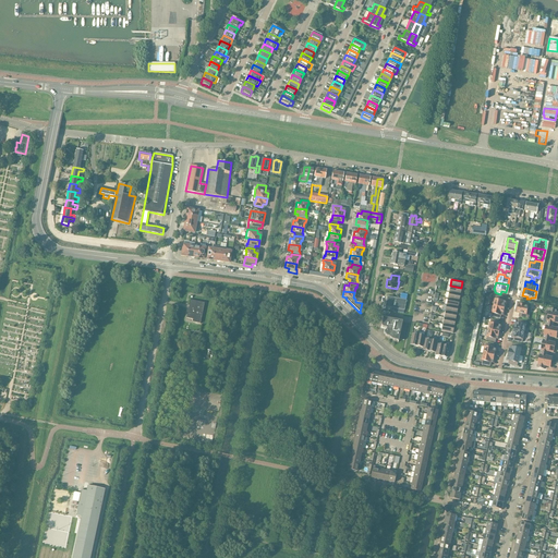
[(387,296),(385,307),(404,311),(407,300),(387,296)]
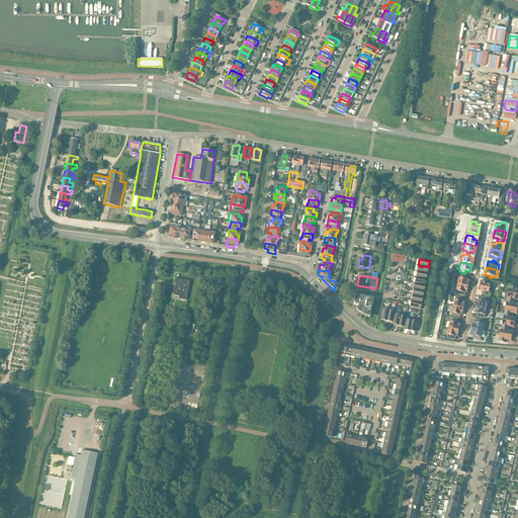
[(468,277),(460,275),(459,278),(458,284),(468,286),(468,283),(469,280),(467,280),(468,277)]
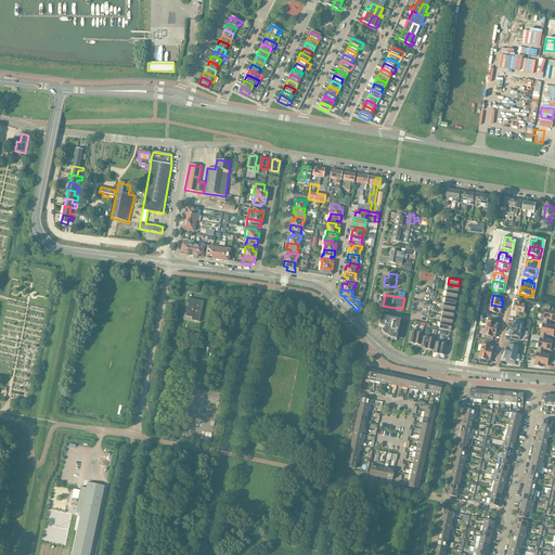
[(204,301),(189,298),(185,317),(192,318),(192,321),(199,322),(204,301)]
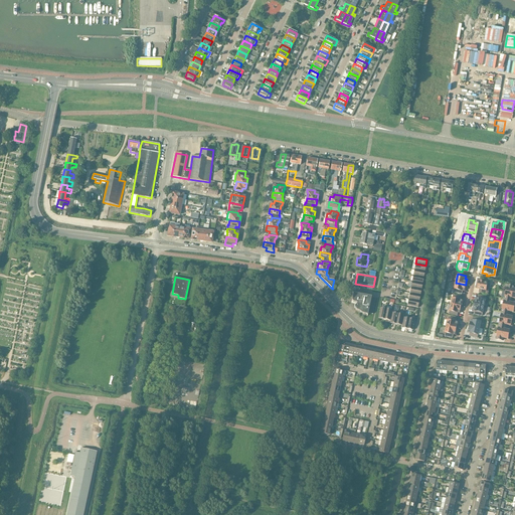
[(489,288),(490,285),(487,284),(488,284),(484,283),(485,281),(480,280),(480,282),(479,282),(477,289),(479,290),(479,293),(487,294),(487,291),(486,291),(487,287),(489,288)]
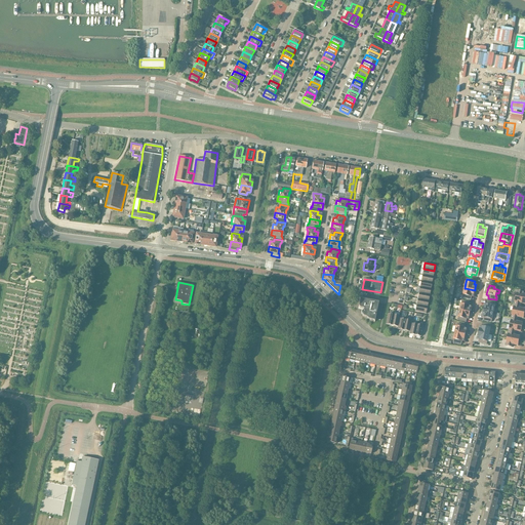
[(474,294),(475,290),(465,288),(462,295),(462,298),(471,299),(472,296),(473,297),(474,294)]
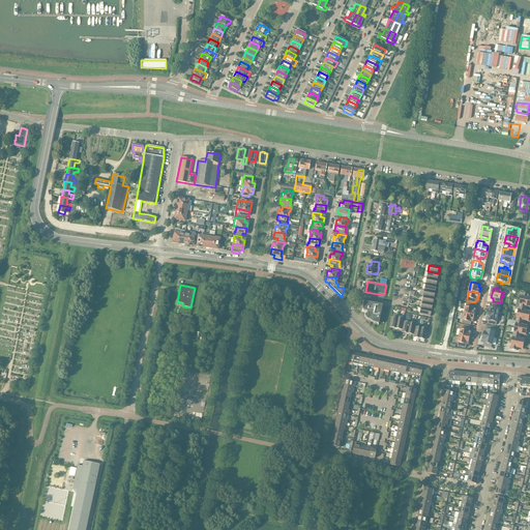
[(529,297),(528,297),(529,295),(522,294),(522,296),(521,300),(529,302),(529,297)]
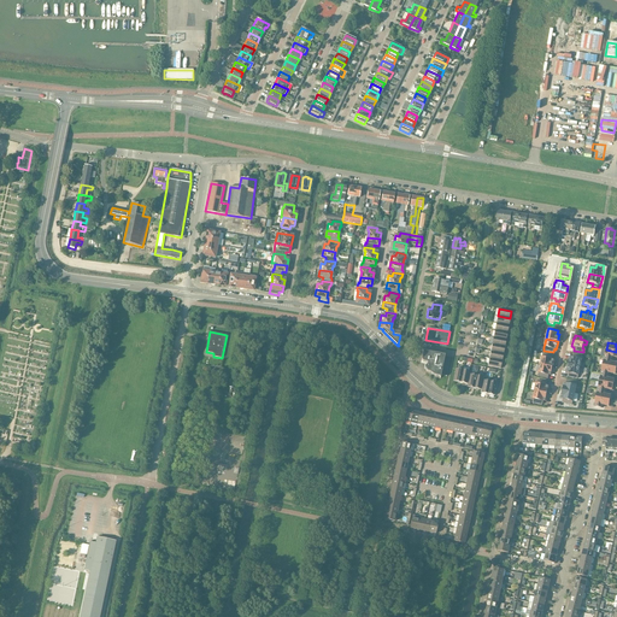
[(445,356),(422,351),(423,353),(422,359),(422,360),(422,362),(423,362),(423,363),(424,363),(428,363),(427,365),(425,366),(424,366),(424,368),(424,369),(425,369),(425,370),(425,371),(427,371),(427,372),(428,372),(430,372),(432,374),(433,375),(434,376),(435,376),(439,377),(440,378),(441,375),(442,376),(447,376),(451,358),(446,357),(445,357),(445,356)]
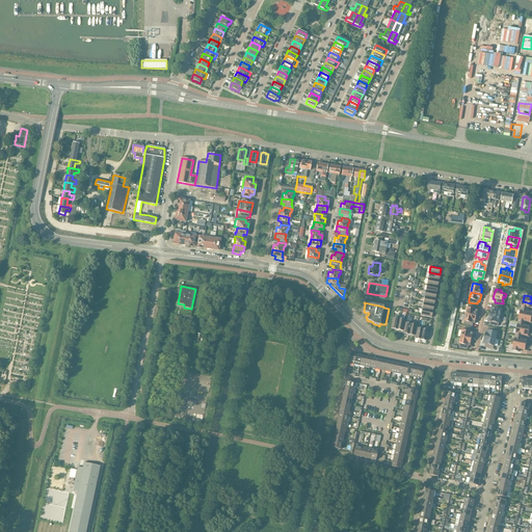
[(476,307),(468,306),(468,309),(467,309),(466,315),(476,317),(477,313),(477,311),(476,310),(476,307)]
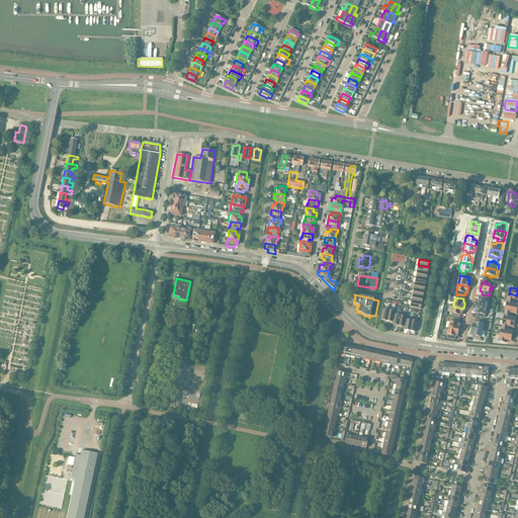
[(487,309),(489,303),(488,303),(489,299),(481,297),(480,300),(479,299),(478,303),(477,307),(487,309)]
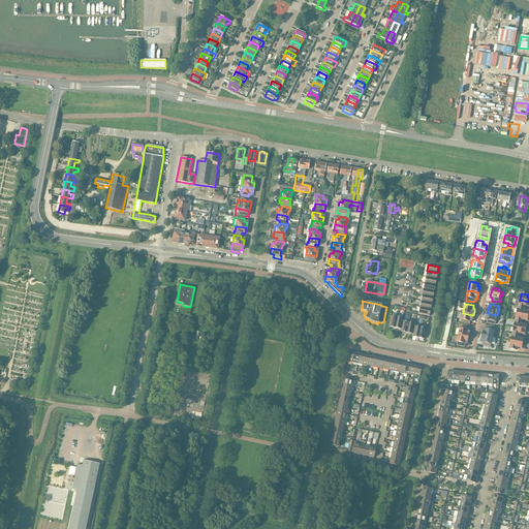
[(528,312),(528,311),(524,311),(525,308),(519,307),(518,309),(517,314),(528,316),(528,312)]
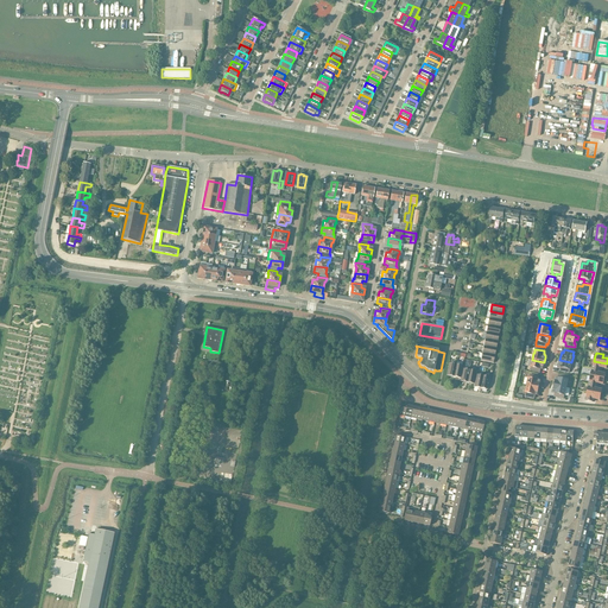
[(494,356),(482,354),(481,361),(493,363),(494,356)]
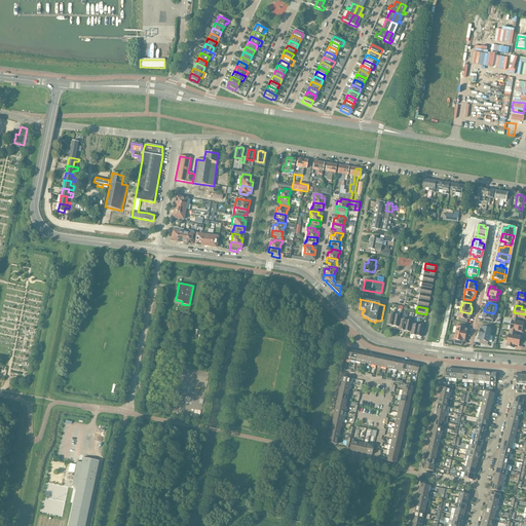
[(470,317),(471,313),(460,311),(459,317),(458,321),(466,323),(467,320),(468,320),(470,317)]
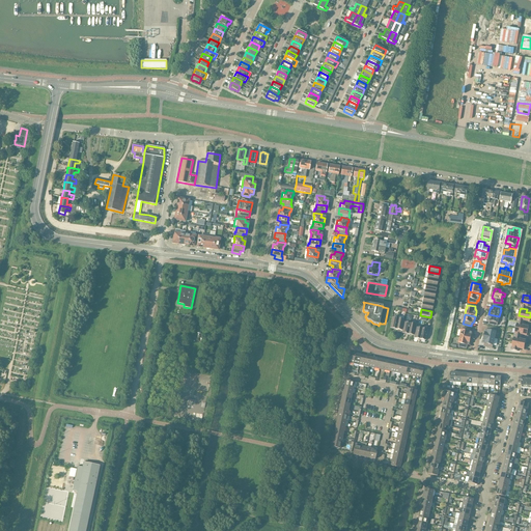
[(498,323),(499,316),(488,314),(488,318),(487,320),(490,322),(488,325),(497,326),(498,323)]
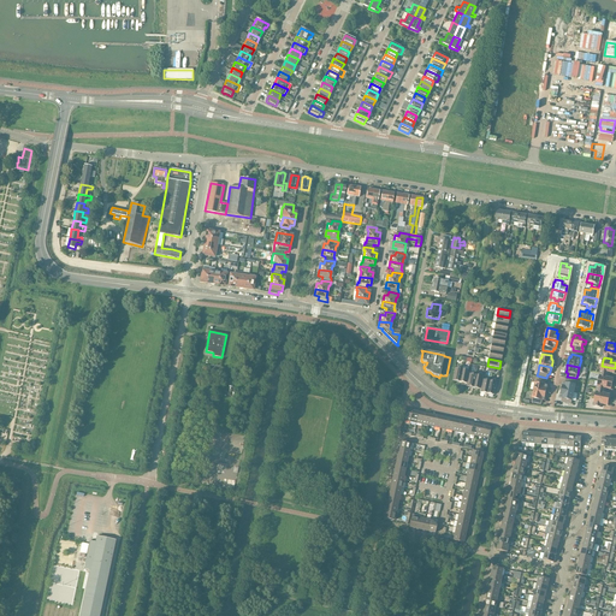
[(462,369),(460,383),(466,384),(467,384),(468,374),(469,374),(469,372),(468,371),(469,368),(462,367),(462,369)]
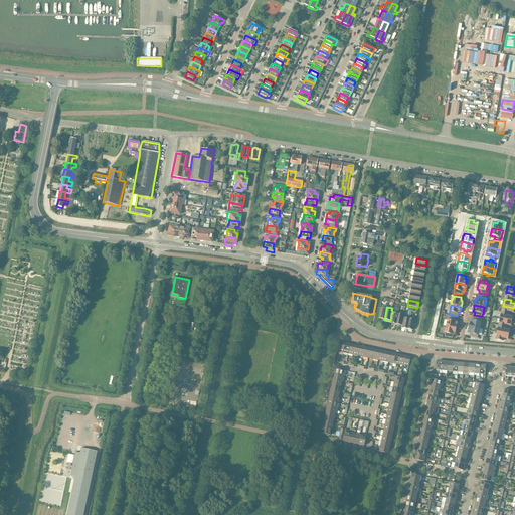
[(386,309),(380,308),(378,318),(384,320),(386,309)]
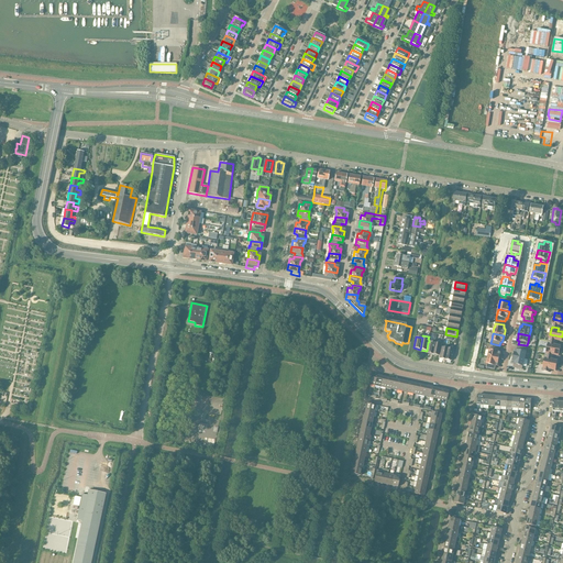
[(560,346),(555,345),(555,343),(549,341),(548,344),(547,349),(559,351),(560,346)]
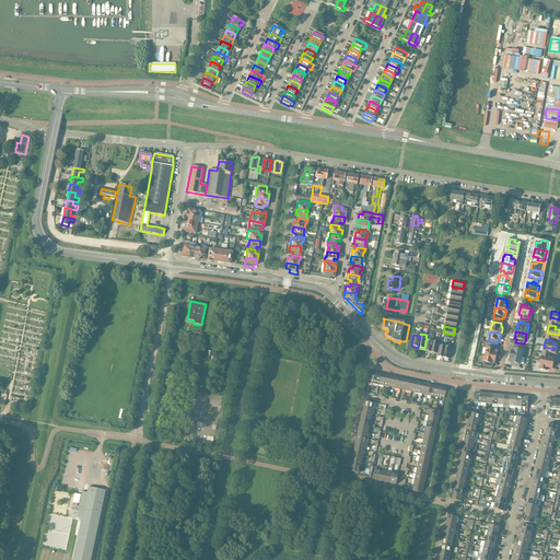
[(432,341),(427,340),(426,340),(424,349),(423,349),(423,351),(430,352),(432,341)]
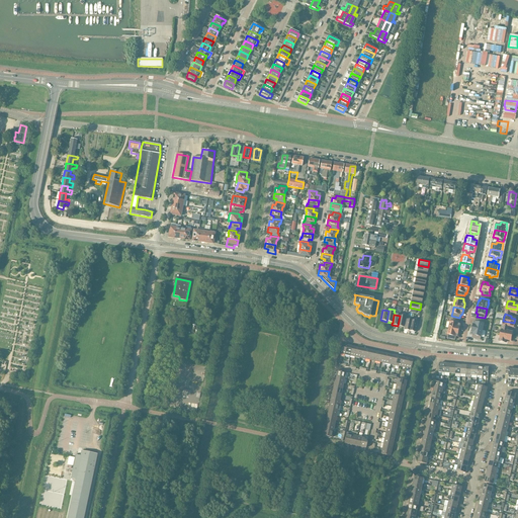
[(406,317),(400,316),(398,326),(404,328),(406,320),(406,317)]
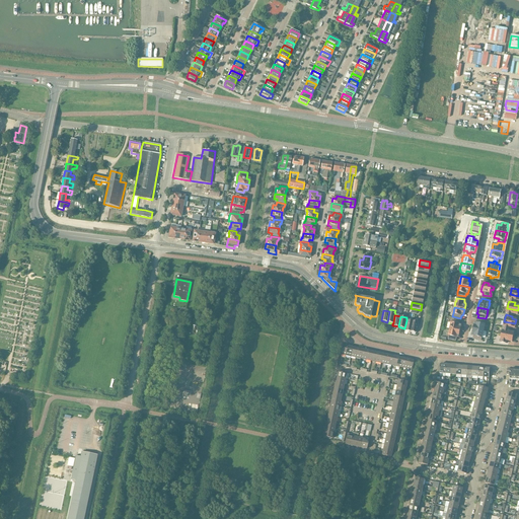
[(460,321),(452,319),(451,322),(449,329),(459,331),(460,327),(461,324),(459,324),(460,321)]
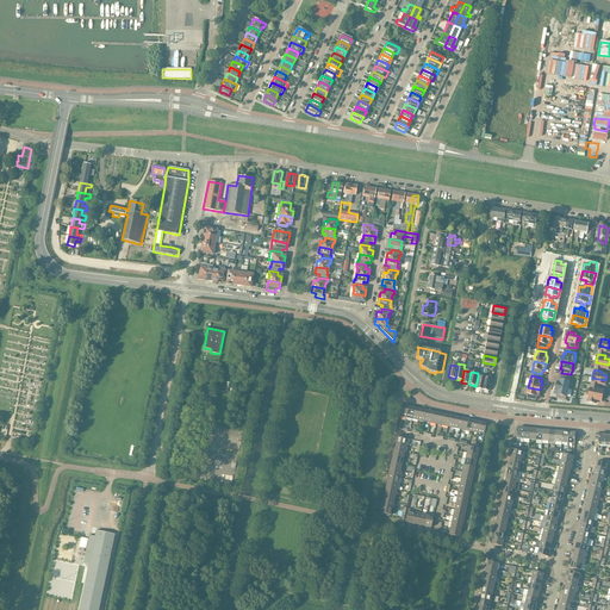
[(484,378),(478,377),(475,386),(474,388),(481,390),(484,378)]
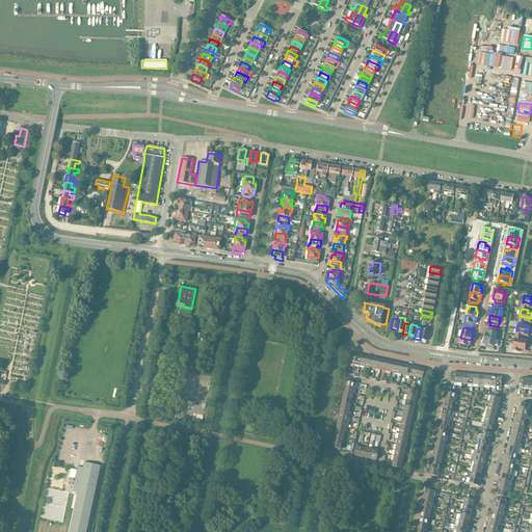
[(496,340),(497,333),(497,329),(488,328),(488,331),(486,330),(486,334),(485,338),(496,340)]
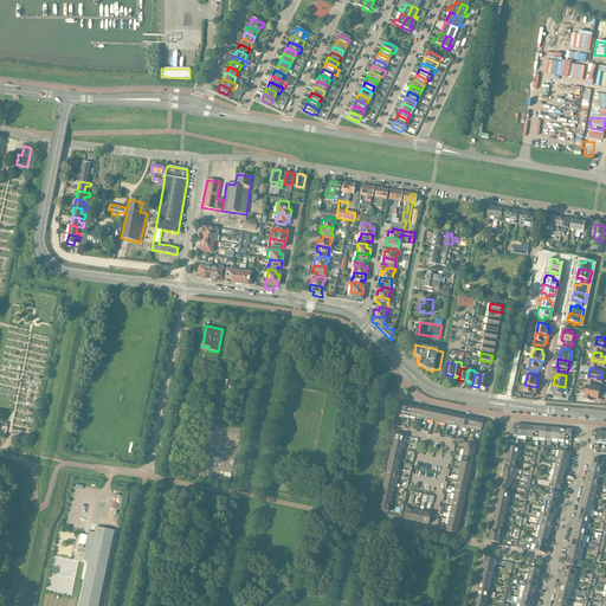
[(489,376),(481,375),(478,387),(487,388),(489,376)]
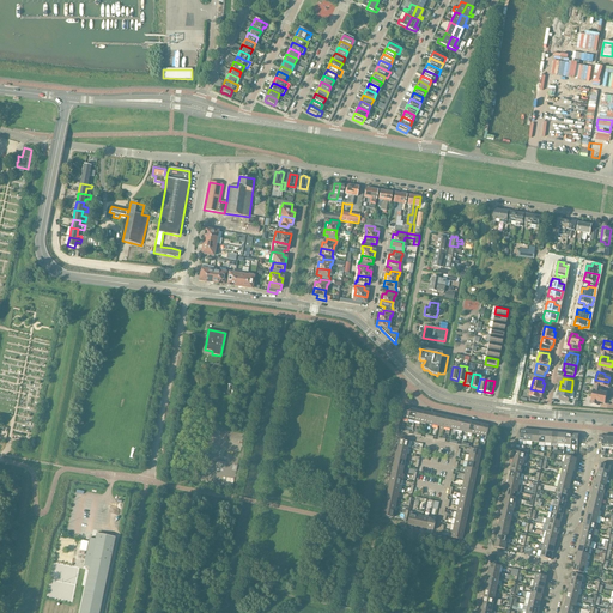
[(607,393),(601,392),(601,389),(594,388),(594,390),(593,390),(593,395),(606,399),(607,393)]
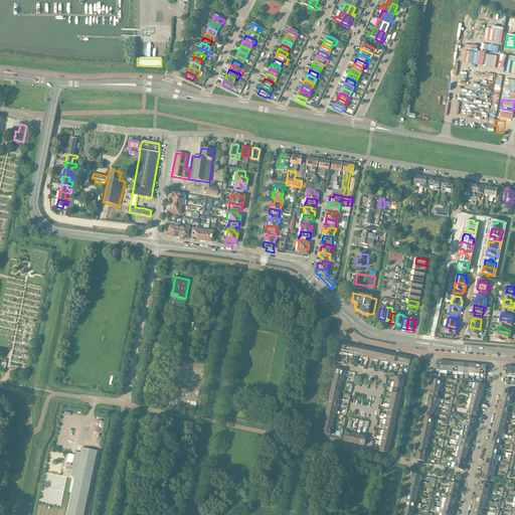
[(455,333),(456,329),(446,327),(445,333),(445,336),(453,338),(453,335),(455,335),(455,333)]
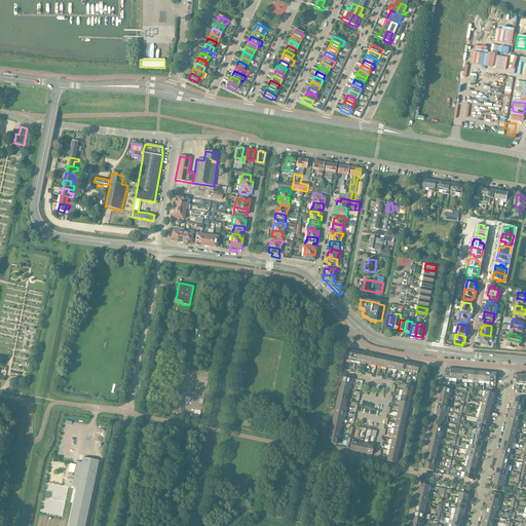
[(488,342),(490,336),(480,334),(479,337),(479,340),(480,340),(479,343),(488,345),(488,342)]
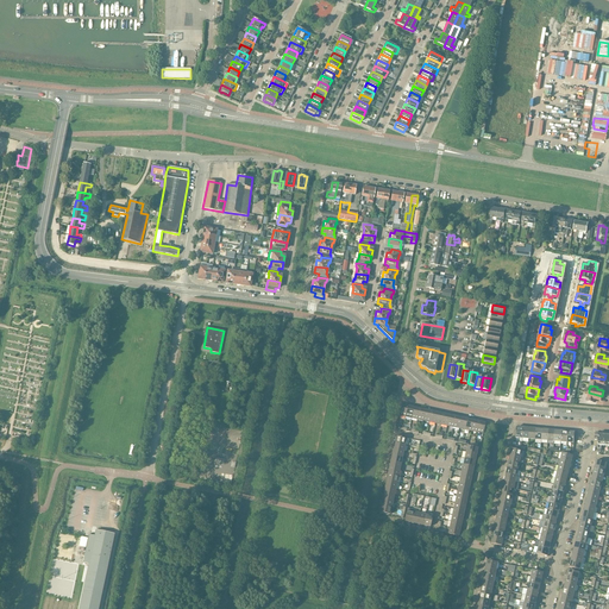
[(601,401),(602,396),(589,393),(588,399),(586,401),(595,403),(595,400),(601,401)]
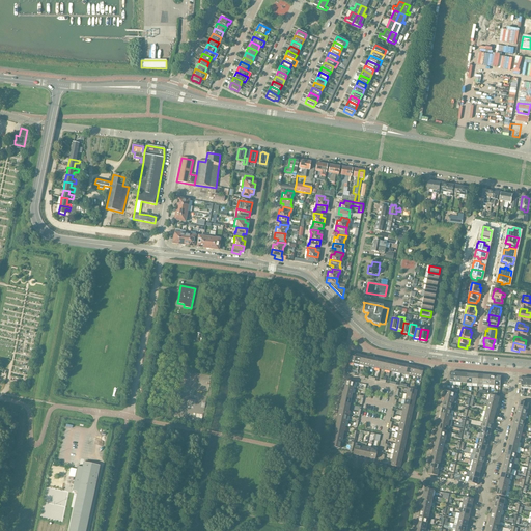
[(530,389),(530,380),(522,379),(522,378),(521,378),(520,378),(519,378),(519,379),(519,384),(522,384),(521,394),(524,394),(524,389),(530,389)]
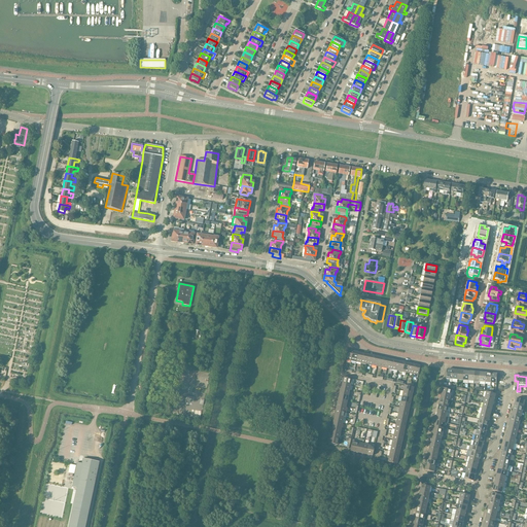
[(516,451),(517,445),(514,445),(505,442),(503,448),(513,450),(516,451)]
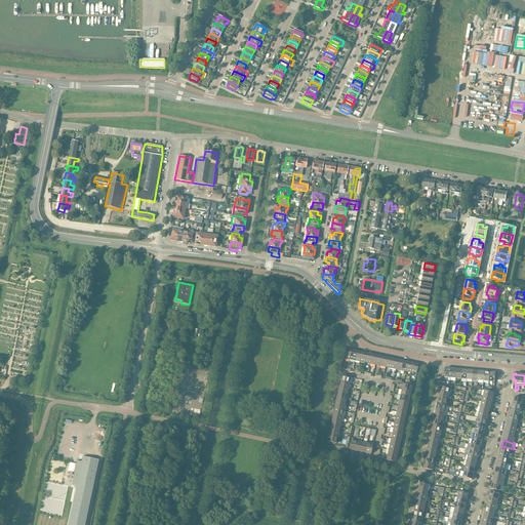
[(84,524),(98,460),(83,457),(81,461),(76,460),(71,485),(76,486),(68,524),(84,524)]
